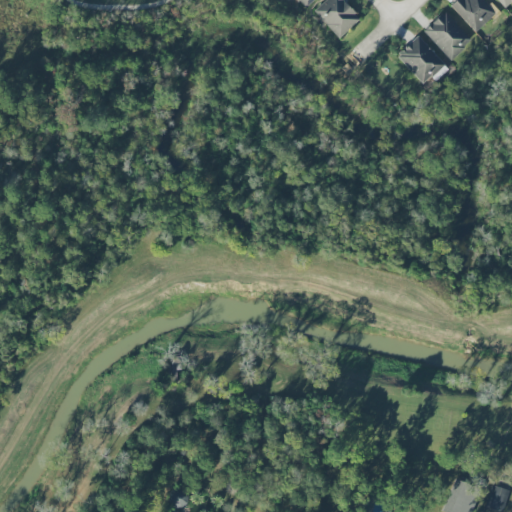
[(313,0),(294,0),(302,9),(313,0)]
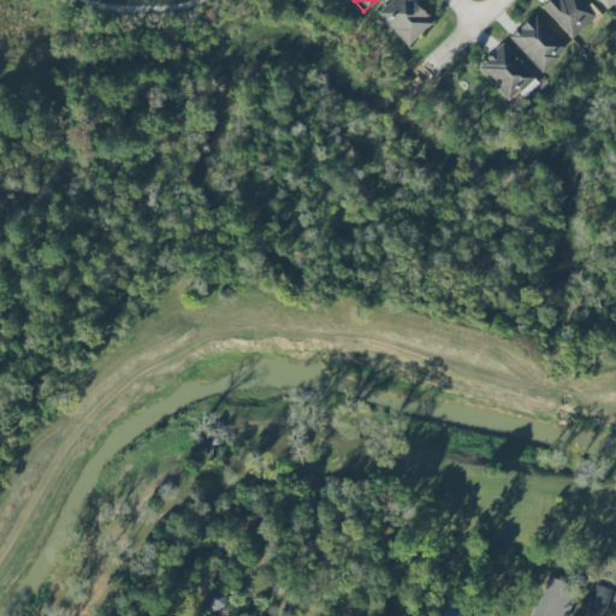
[(408,46),(433,22),(412,0),(390,0),(375,13),(408,46)]
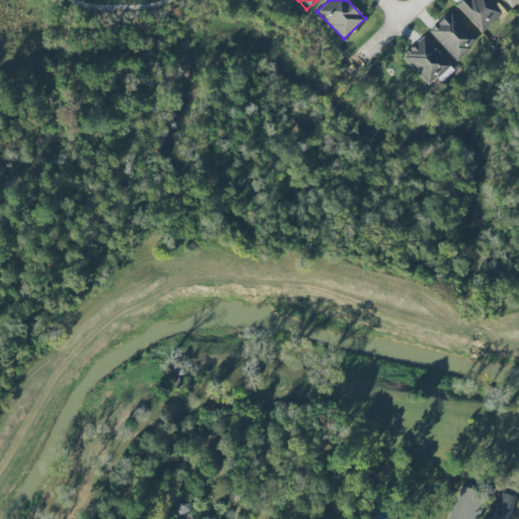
[(463,0),(456,7),(482,32),(502,13),(489,0),(463,0)]
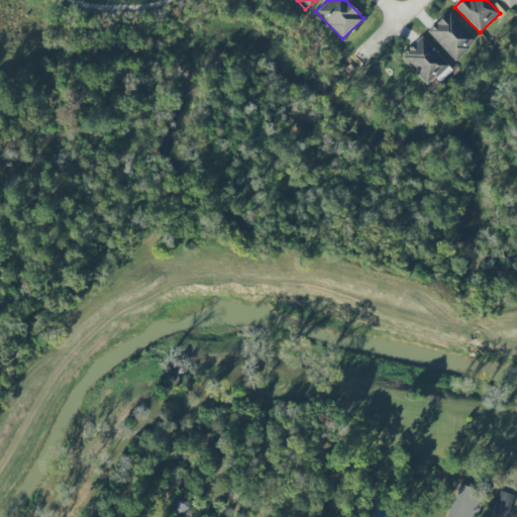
[(516,4),(516,0),(501,0),(511,10),(516,4)]
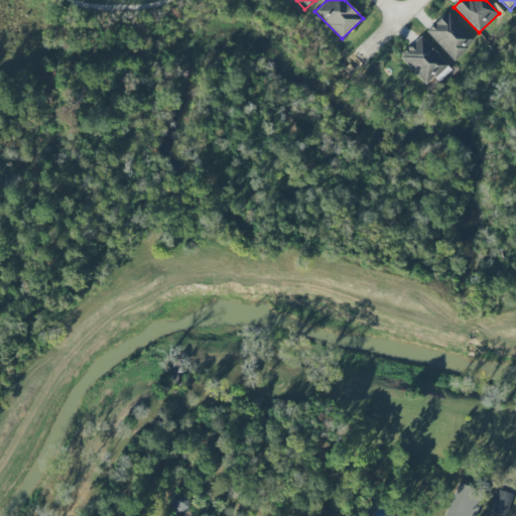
[(425,31),(454,61),(475,40),(446,11),(425,31)]
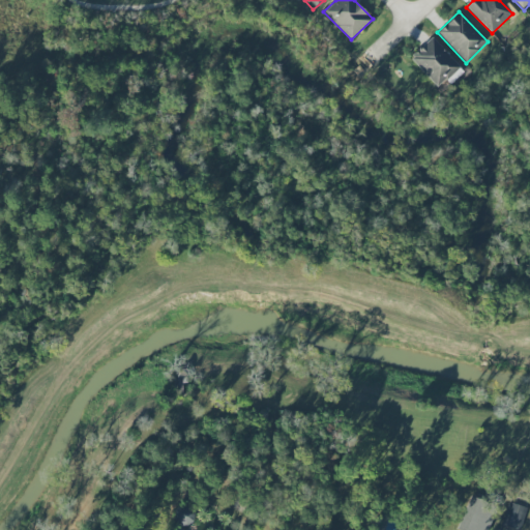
[(437,88),(460,67),(432,37),(409,58),(437,88)]
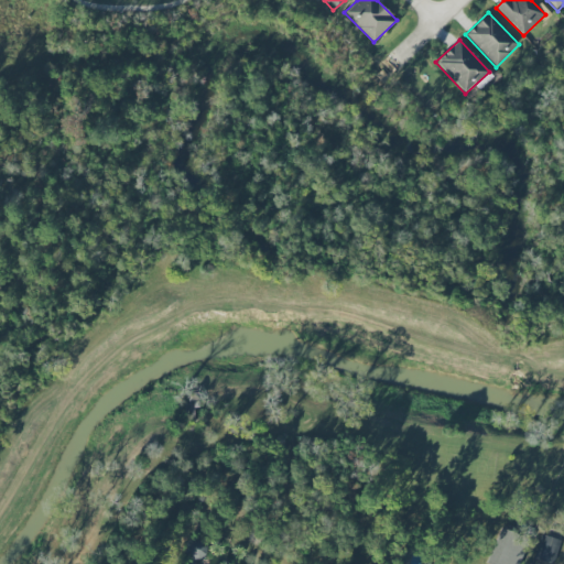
[(487,563),(518,563),(528,541),(500,529),(486,563),(487,563)]
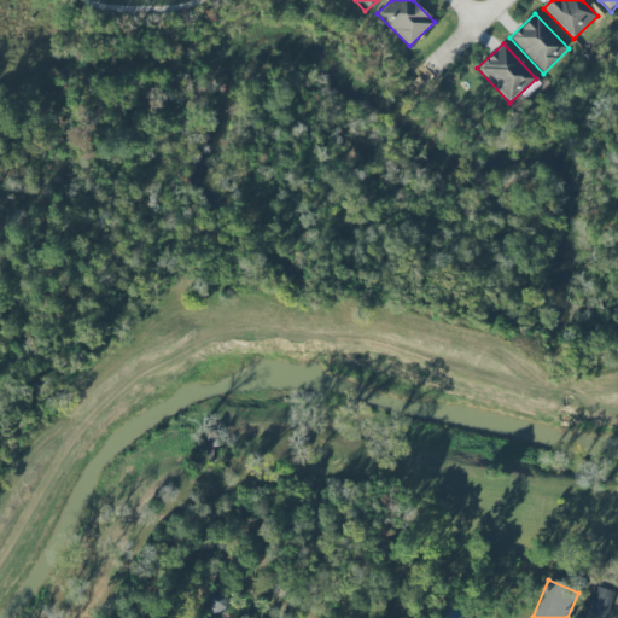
[(228,607),(221,587),(200,594),(208,614),(228,607)]
